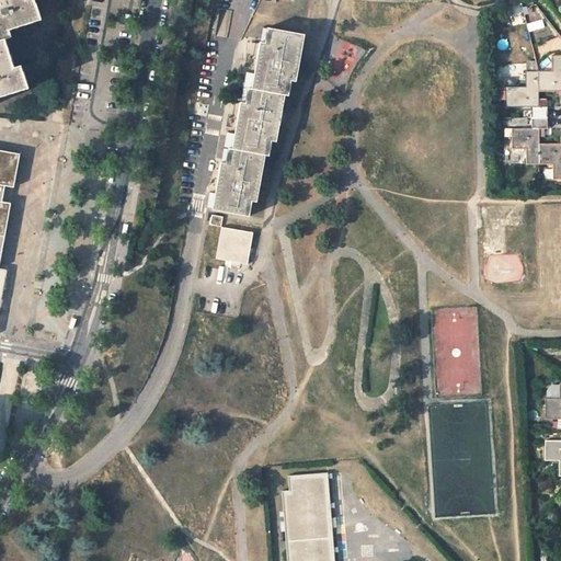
[(0,0),(0,38),(9,35),(8,31),(43,19),(37,2),(32,3),(31,0),(0,0)]
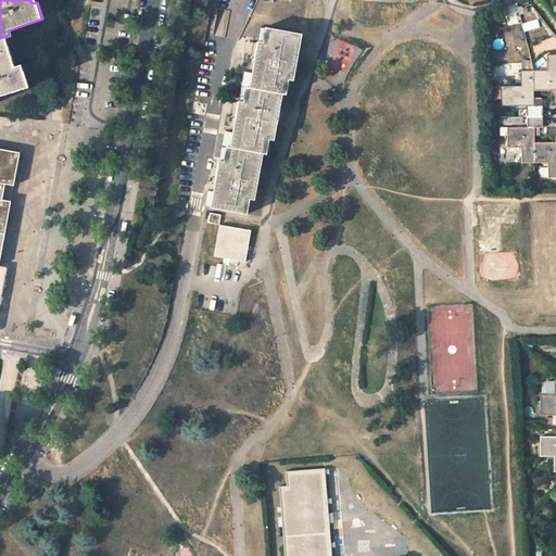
[(301,34),(268,28),(266,42),(262,41),(257,41),(256,48),(252,72),(249,87),(281,92),(285,78),(289,78),(292,79),(301,34)]
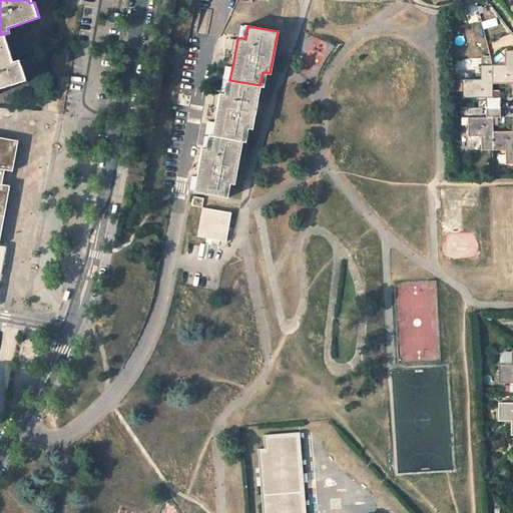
[(0,35),(0,84),(28,75),(24,61),(18,63),(8,32),(0,35)]
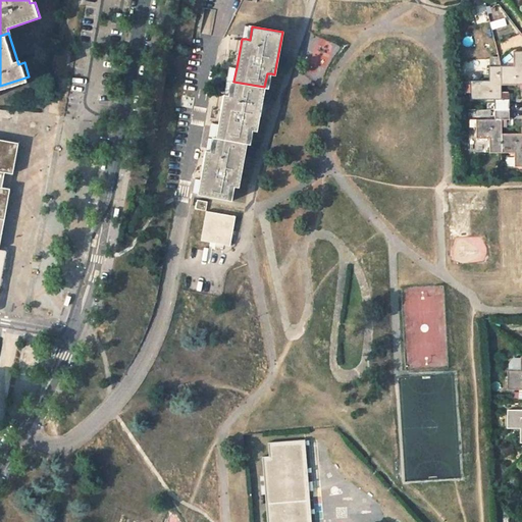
[(512,66),(500,66),(500,84),(521,84),(521,52),(513,52),(512,66)]
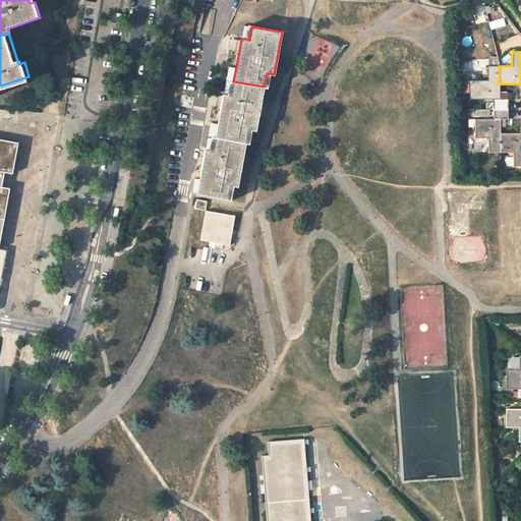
[(488,57),(488,66),(499,66),(497,57),(488,57)]
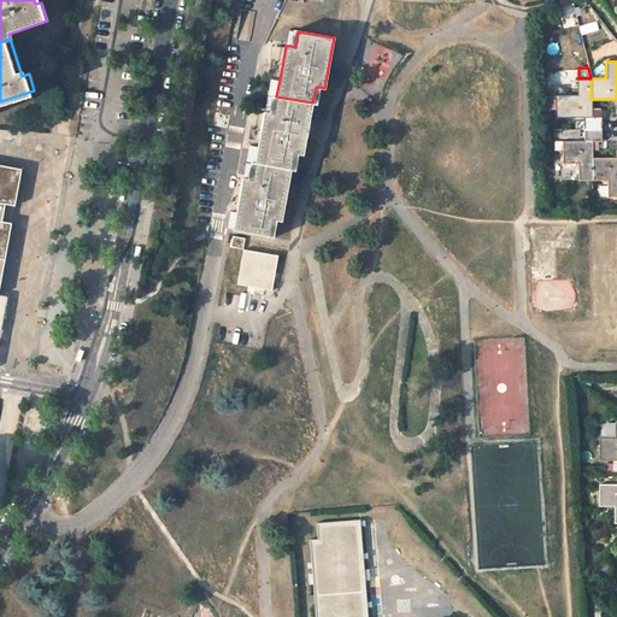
[(600,123),(600,117),(591,117),(591,99),(591,78),(579,78),(576,78),(576,94),(546,95),(546,107),(556,107),(556,117),(583,117),(583,128),(600,128),(600,123)]
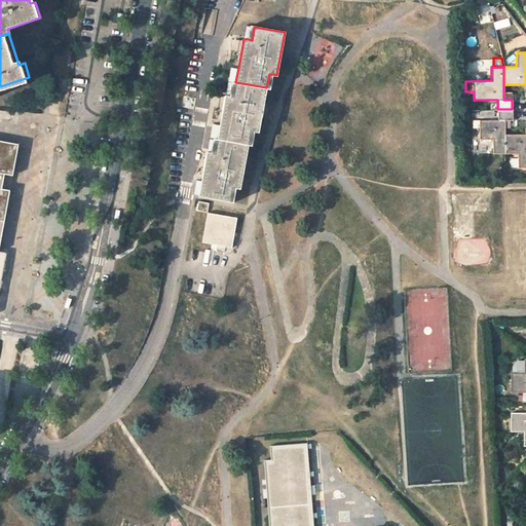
[(258,132),(266,87),(235,82),(233,96),(229,96),(226,95),(225,102),(224,106),(217,139),(248,144),(251,130),(255,130),(258,132)]
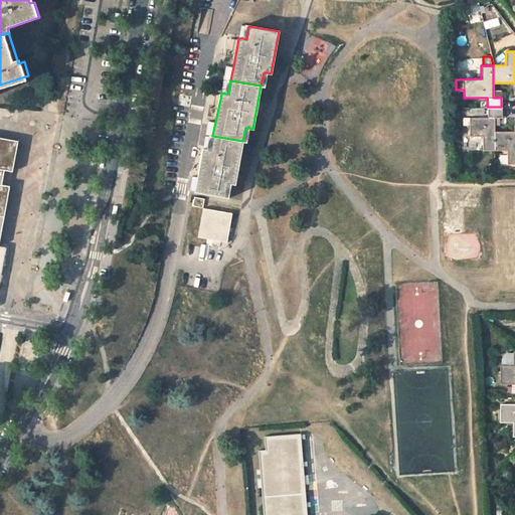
[(191,97),(180,95),(178,106),(190,107),(191,97)]
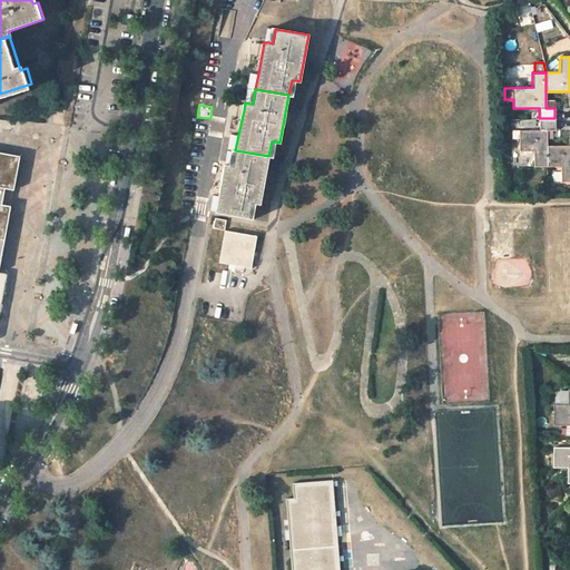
[(533,165),(546,166),(546,146),(546,130),(554,130),(554,126),(554,118),(539,118),(539,131),(519,131),(519,150),(533,151),(533,165)]
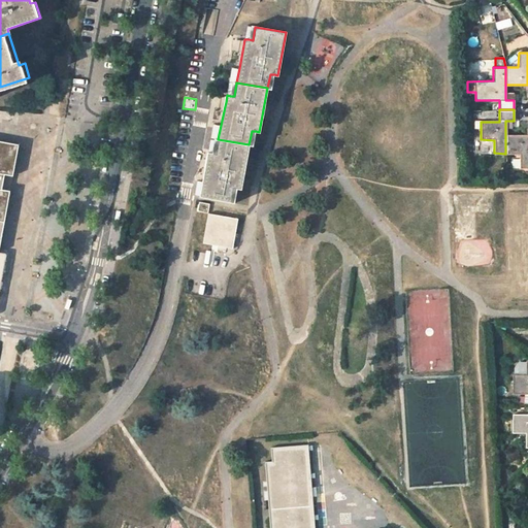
[(527,134),(505,135),(505,154),(519,154),(519,168),(527,167),(527,134)]
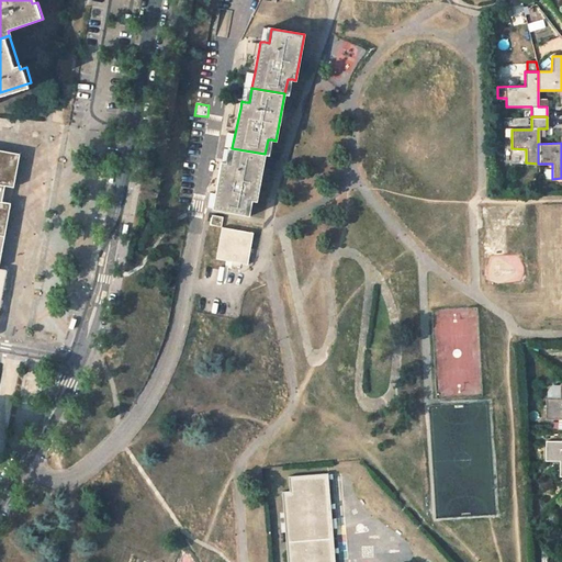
[(213,209),(245,214),(247,200),(253,200),(256,201),(265,154),(232,148),(229,164),(225,163),(222,161),(221,167),(213,209)]
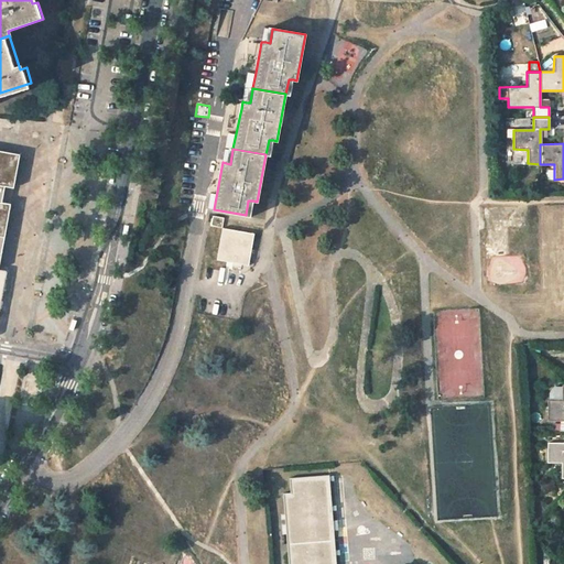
[(0,238),(7,205),(0,203),(0,192),(1,187),(10,188),(13,171),(15,155),(0,152),(0,297),(4,272),(0,271),(0,238)]
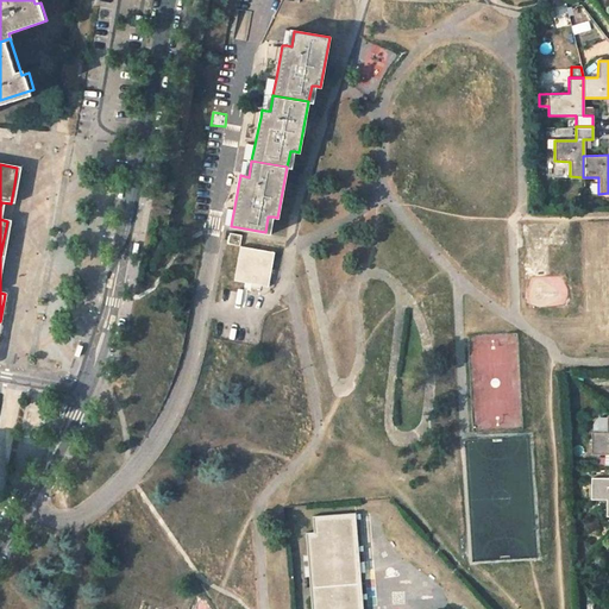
[(228,244),(239,246),(242,234),(230,233),(228,244)]
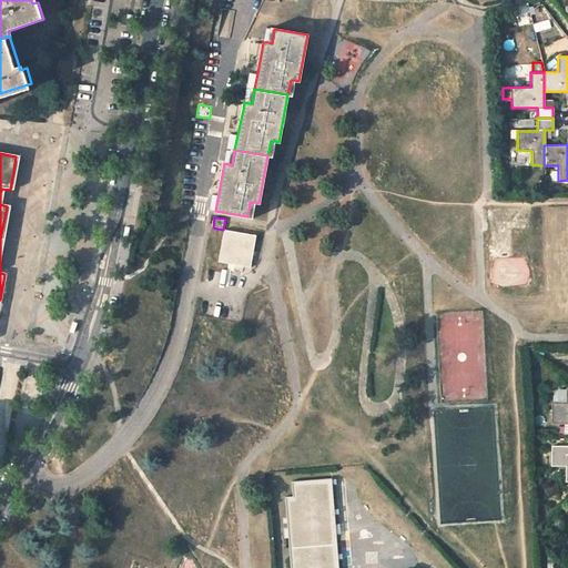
[(255,235),(223,230),(217,261),(250,266),(255,235)]
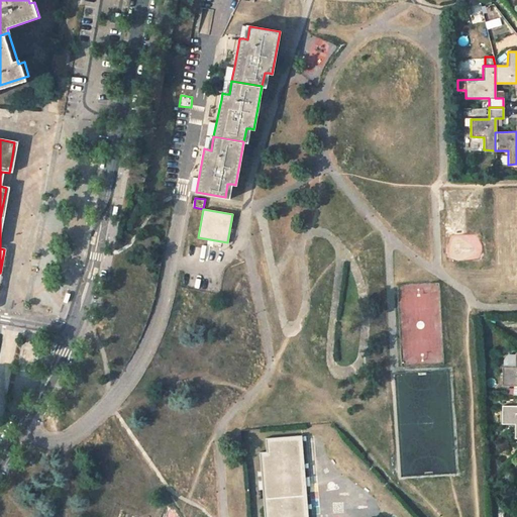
[(515,367),(503,367),(502,367),(502,385),(516,385),(516,351),(515,352),(515,353),(515,367)]
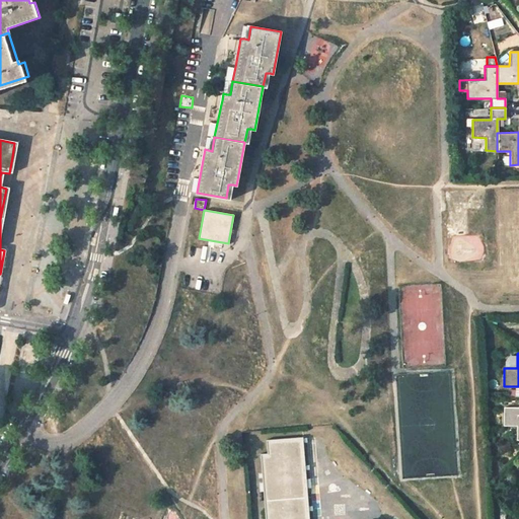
[(505,360),(505,368),(517,368),(517,355),(511,355),(505,360)]
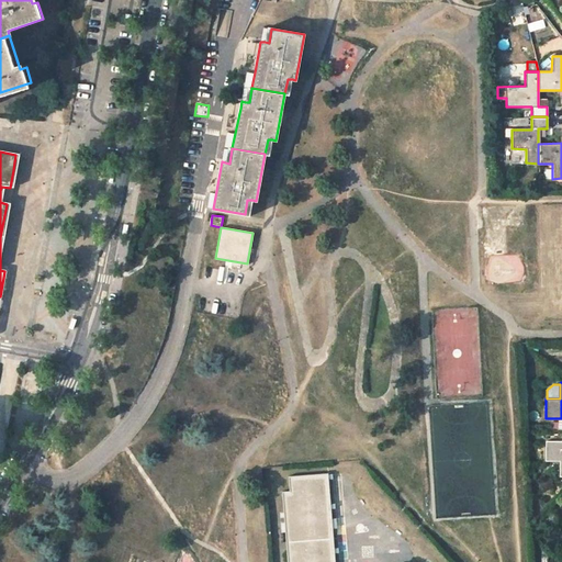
[(559,474),(561,474),(561,439),(546,440),(544,460),(560,460),(559,474)]
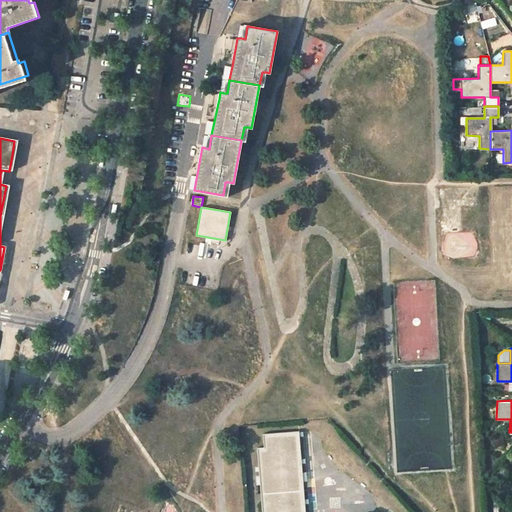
[(305,511),(298,432),(263,435),(264,448),(258,449),(263,511),(305,511)]
